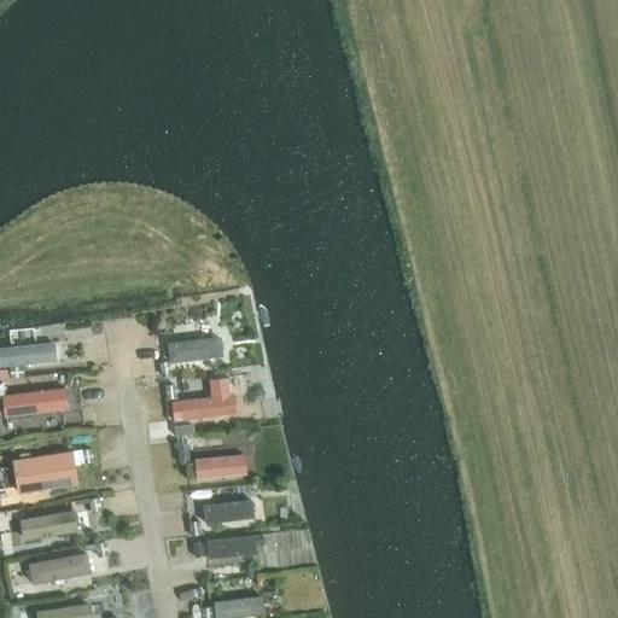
[(220,336),(165,343),(168,363),(169,363),(222,356),(220,336)]
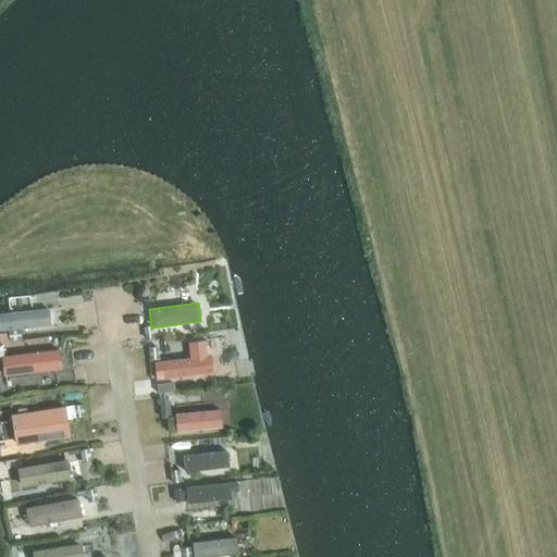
[(49,308),(0,312),(0,330),(50,325),(49,308)]
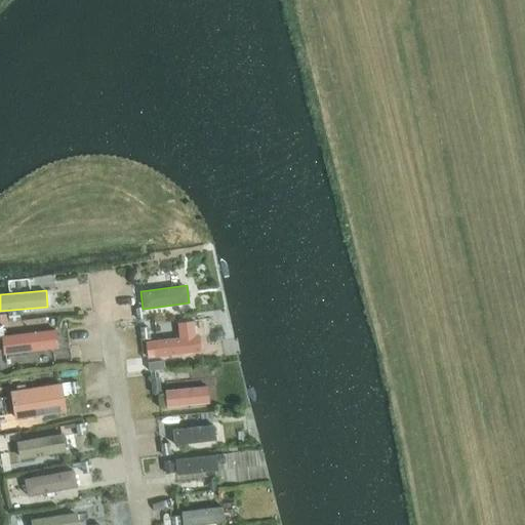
[(143,309),(136,310),(137,320),(145,319),(144,309),(143,309)]
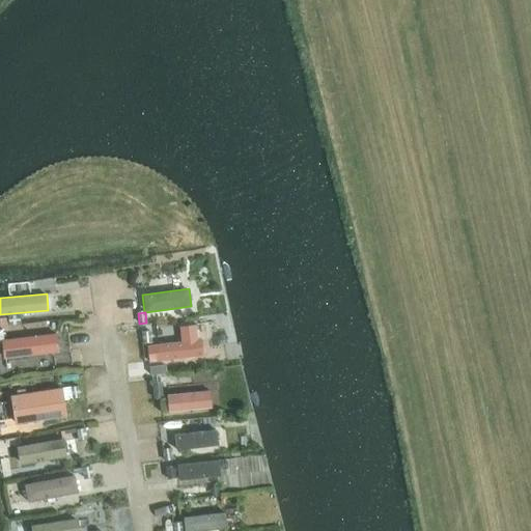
[(8,319),(8,326),(20,325),(19,316),(8,317),(8,319)]
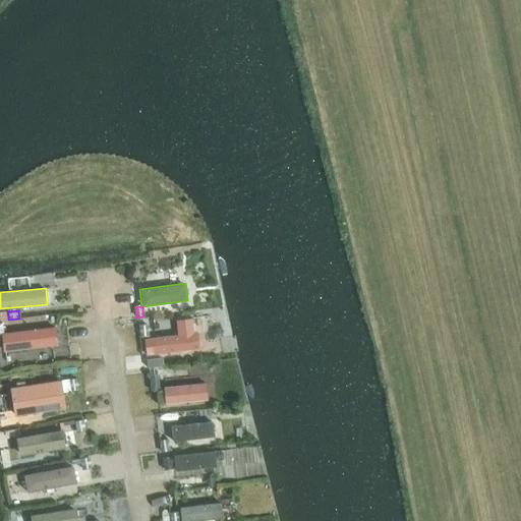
[(178,333),(150,336),(152,352),(198,347),(197,331),(193,331),(192,316),(177,319),(178,333)]
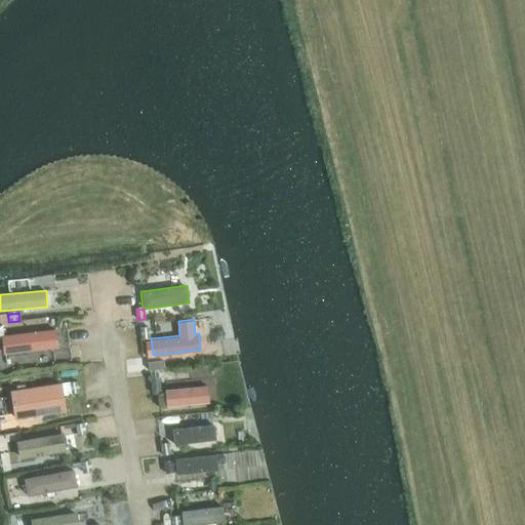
[(142,339),(150,339),(149,328),(140,329),(142,339)]
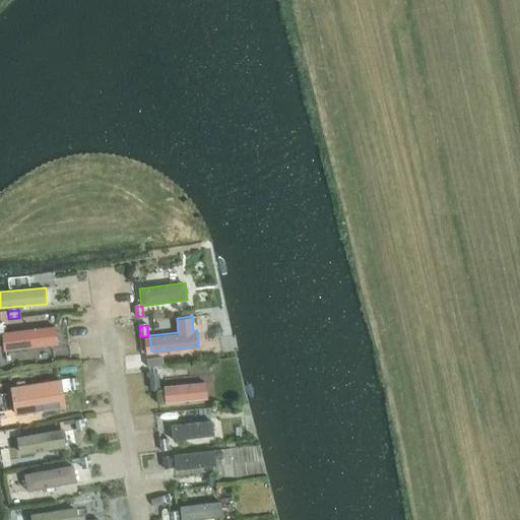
[(55,326),(0,333),(2,351),(57,344),(55,326)]
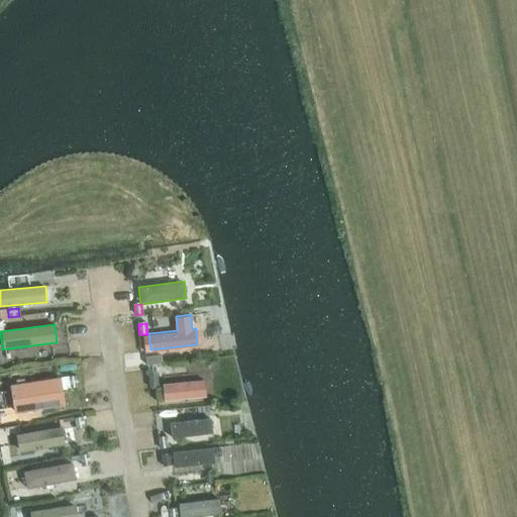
[(145,366),(162,364),(162,355),(145,357),(145,366)]
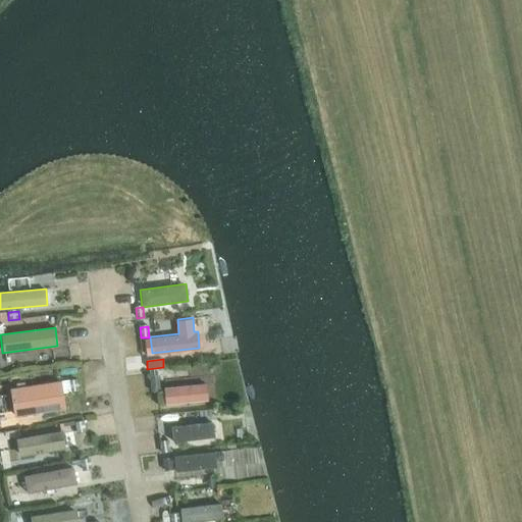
[(60,378),(8,386),(13,415),(64,406),(60,378)]
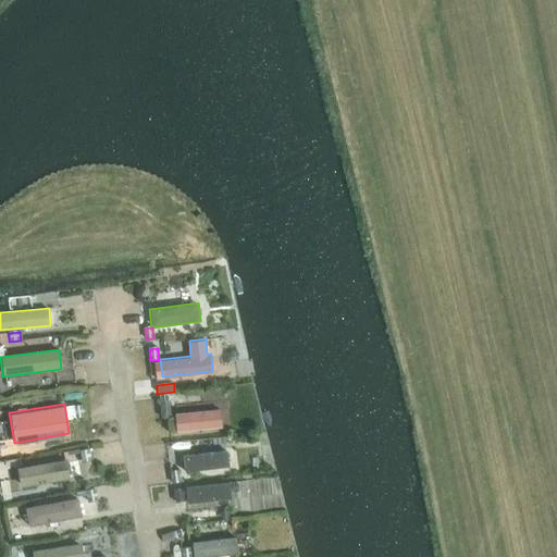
[(170,418),(169,404),(160,405),(161,419),(170,418)]
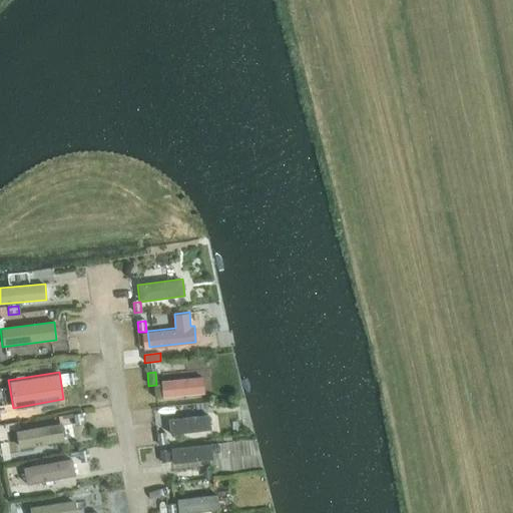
[(67,376),(69,386),(77,385),(75,374),(67,376)]
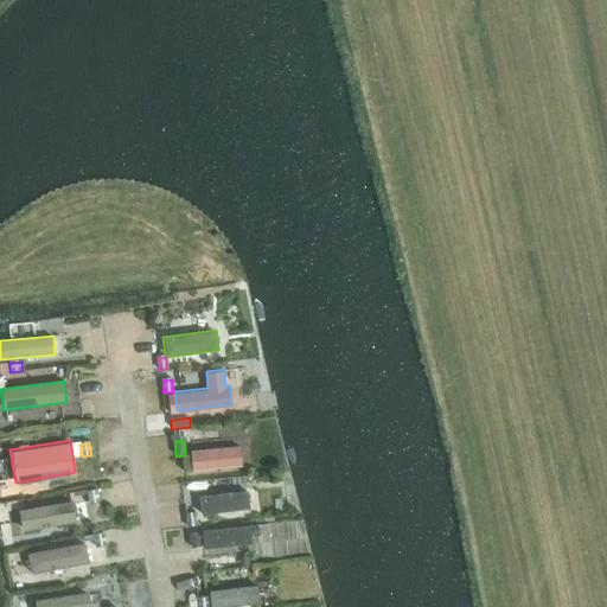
[(240,446),(190,451),(191,471),(241,466),(240,446)]
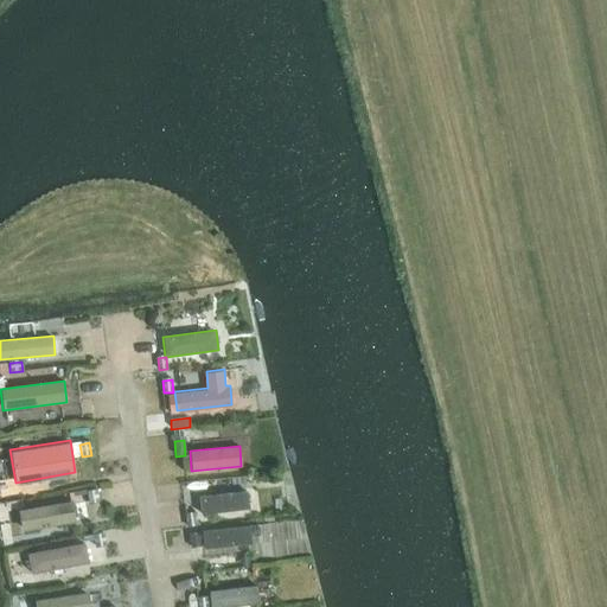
[(96,491),(88,492),(88,494),(89,504),(97,503),(96,491)]
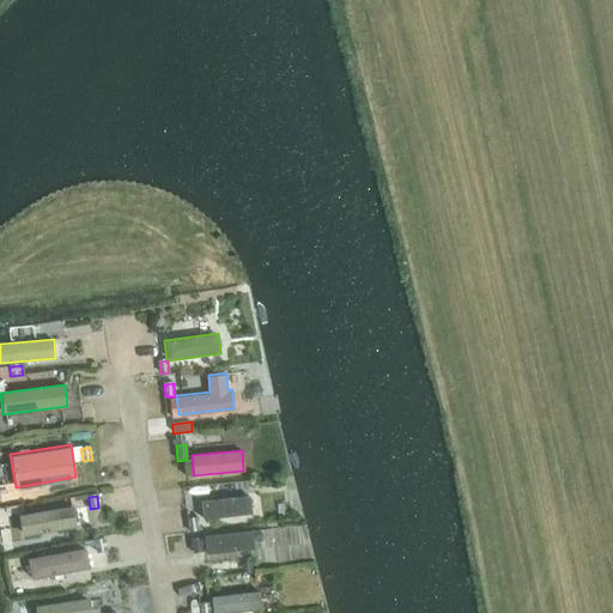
[(253,496),(201,502),(204,520),(255,513),(253,496)]
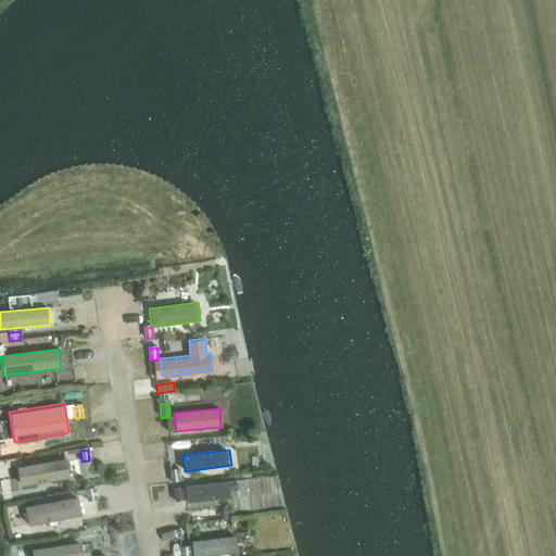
[(65,458),(16,467),(20,485),(68,478),(65,458)]
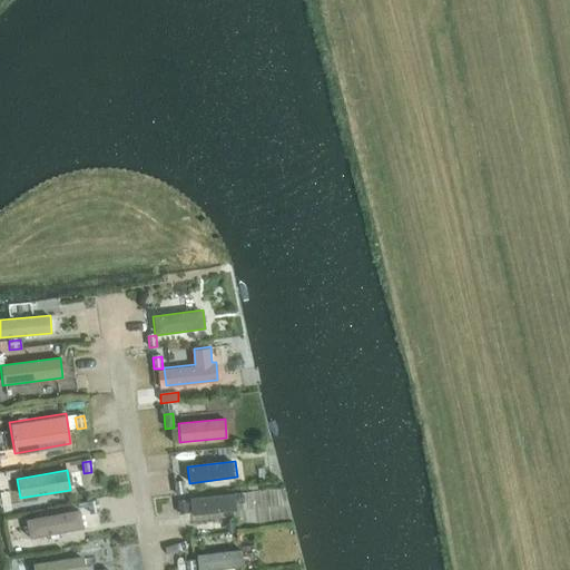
[(174,484),(176,495),(185,494),(183,482),(174,484)]
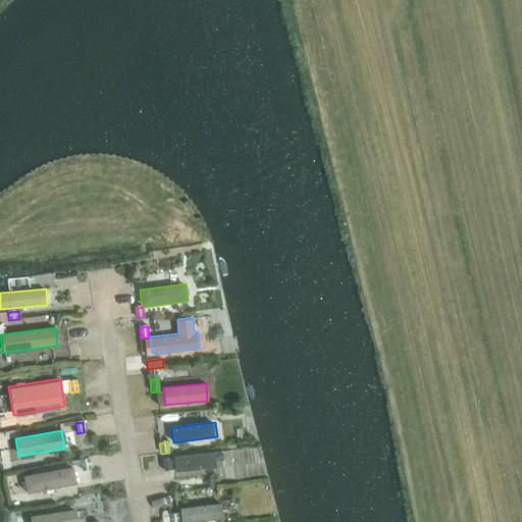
[(214,453),(173,457),(175,472),(216,468),(214,453)]
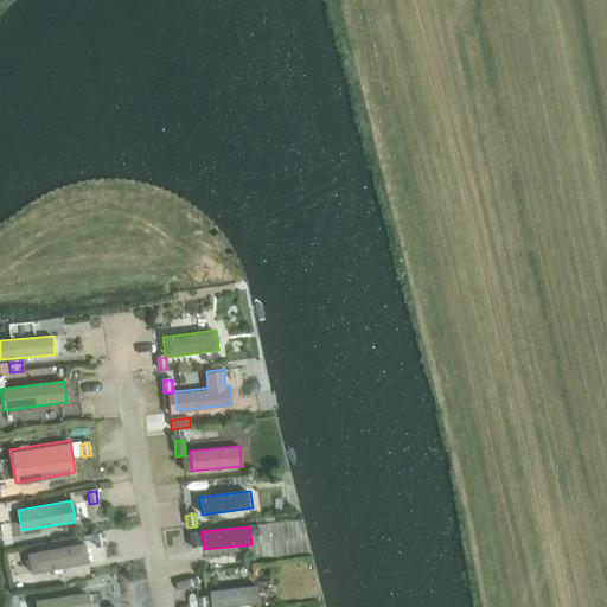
[(103,535),(95,536),(96,548),(104,547),(103,535)]
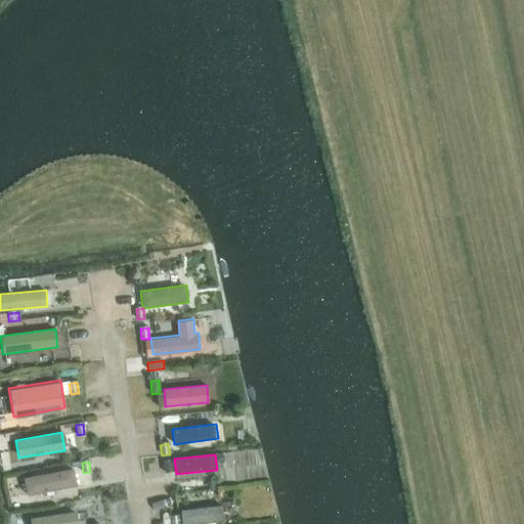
[(163,463),(165,473),(173,472),(171,462),(163,463)]
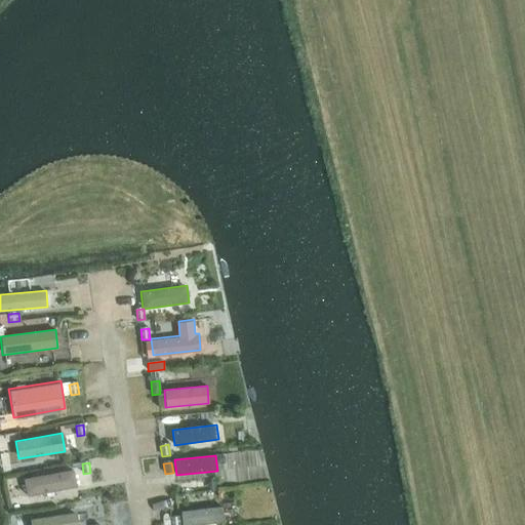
[(73,470),(23,479),(27,497),(76,488),(73,470)]
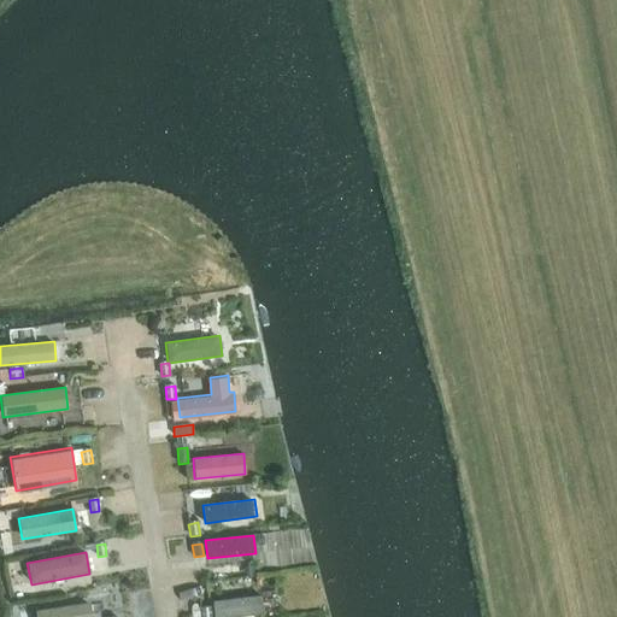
[(262,594),(211,601),(212,616),(241,616),(264,615),(262,594)]
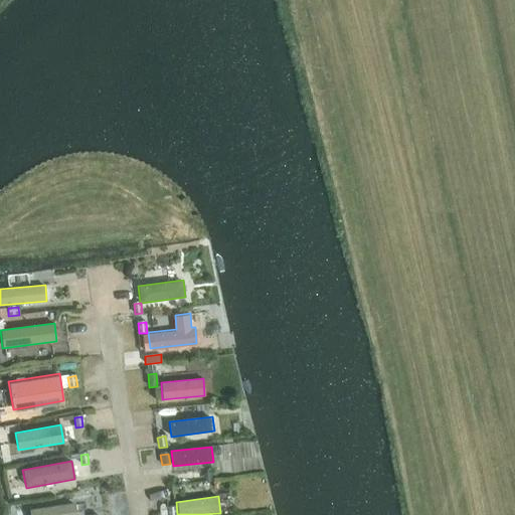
[(76,514),(74,502),(29,510),(29,514),(76,514)]
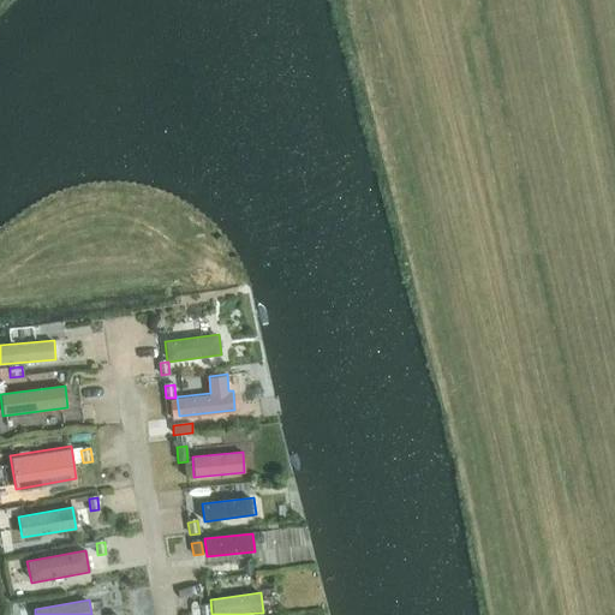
All buildings are outlined.
